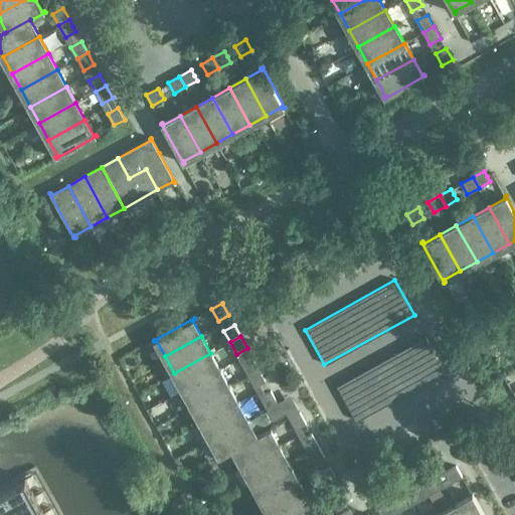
[(337,386),(356,420),(446,371),(426,336),(337,386)]
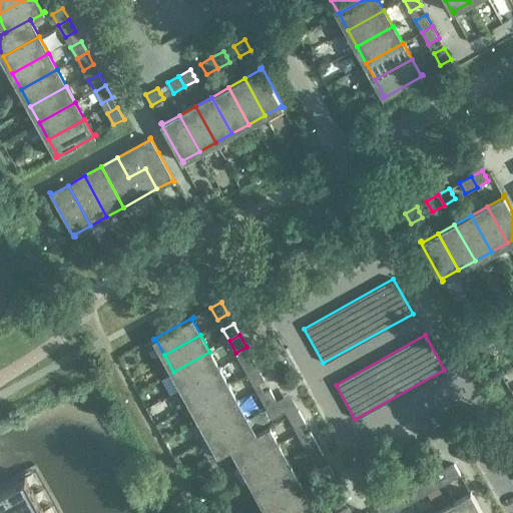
[(182,388),(219,368),(209,352),(173,372),(182,388)]
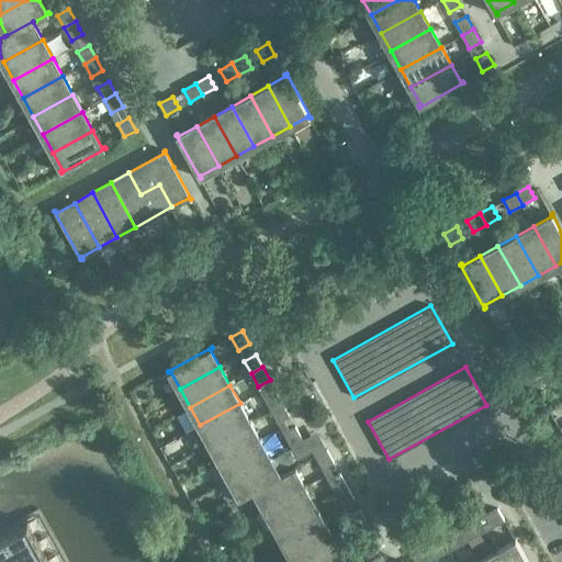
[(282,403),(276,391),(265,396),(271,409),(282,403)]
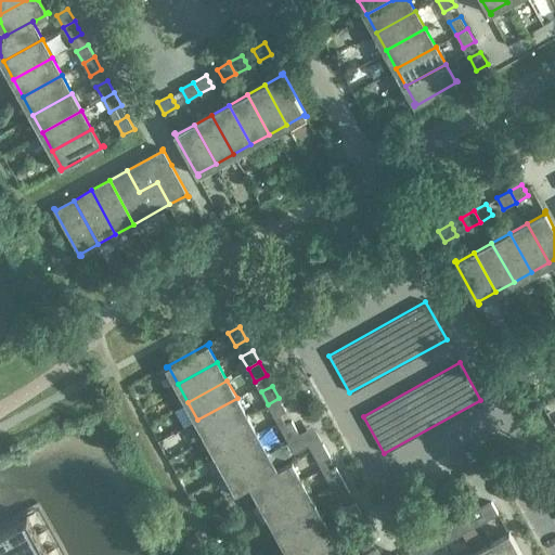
[(207,438),(247,416),(237,398),(197,420),(207,438)]
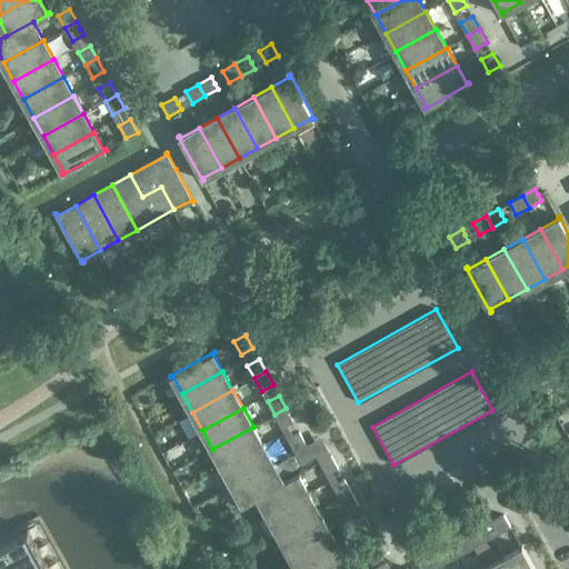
[(293,421),(286,408),(275,415),(281,428),(293,421)]
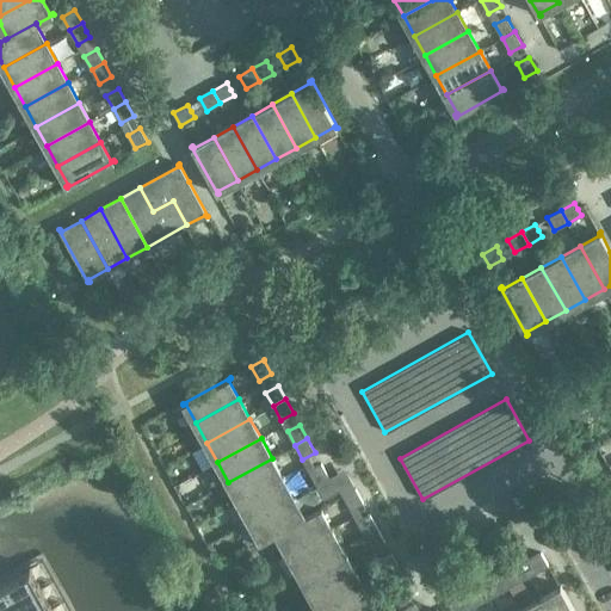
[(239,501),(283,477),(272,458),(228,482),(239,501)]
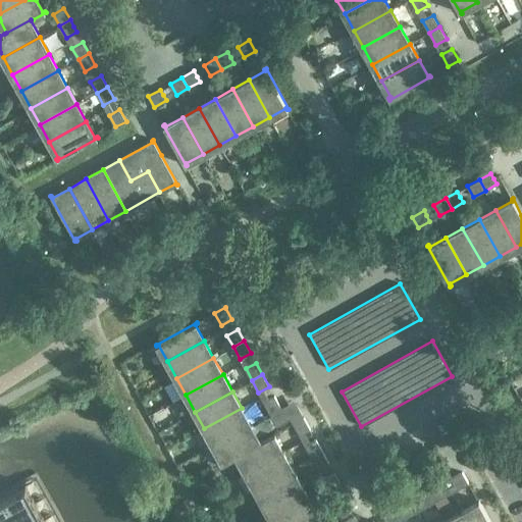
[(281,408),(274,397),(264,402),(270,414),(281,408)]
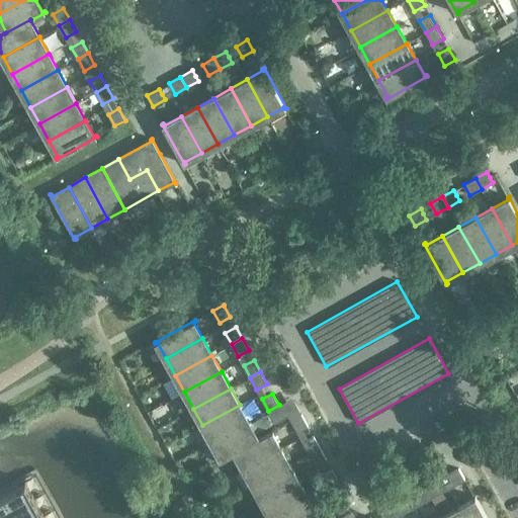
[(212,442),(249,422),(240,405),(202,425),(212,442)]
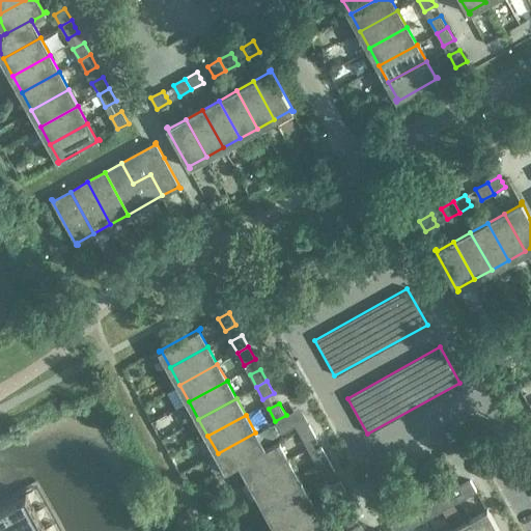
[(292,427),(286,415),(275,421),(280,429),(281,432),(292,427)]
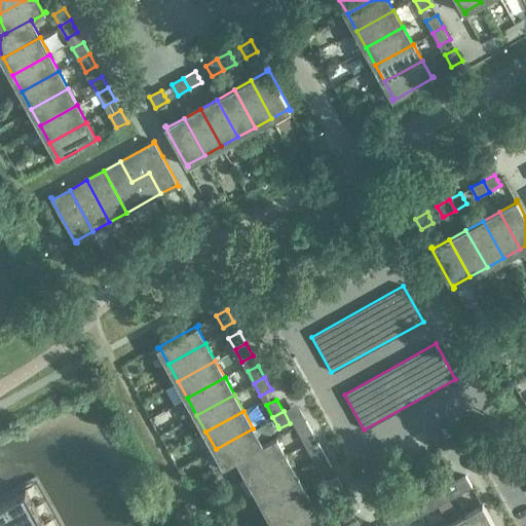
[(312,433),(306,421),(295,426),(302,439),(312,433)]
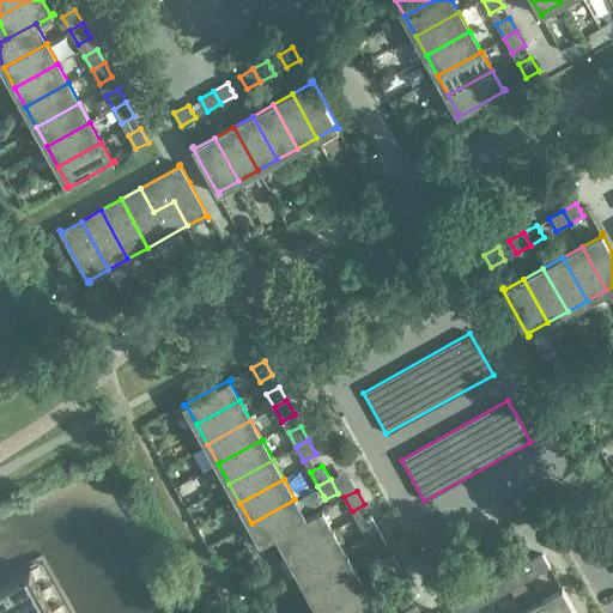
[(305,519),(295,499),(252,523),(261,541),(259,542),(260,545),(275,535),(275,536),(278,534),(305,519)]
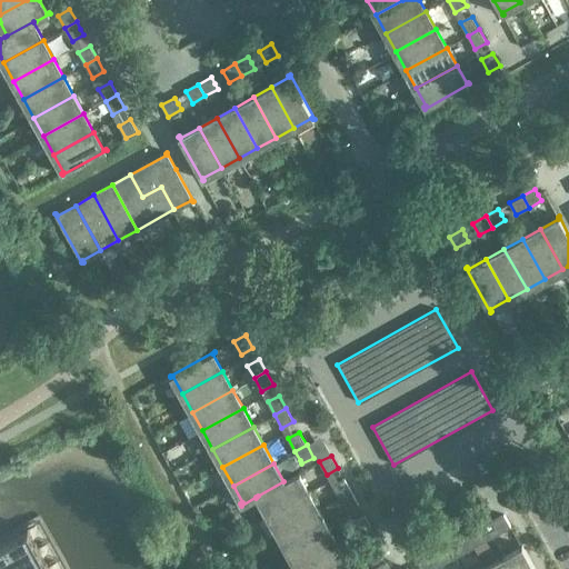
[(268,515),(309,492),(299,475),(300,473),(300,471),(286,480),(285,480),(283,481),(258,496),(268,515)]
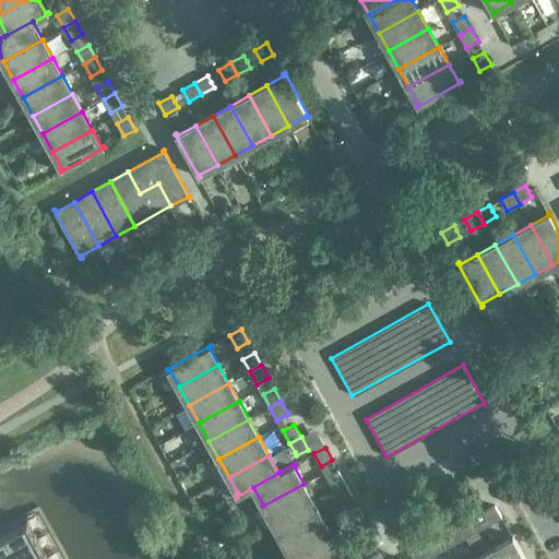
[(345,484),(339,471),(326,477),(334,490),(345,484)]
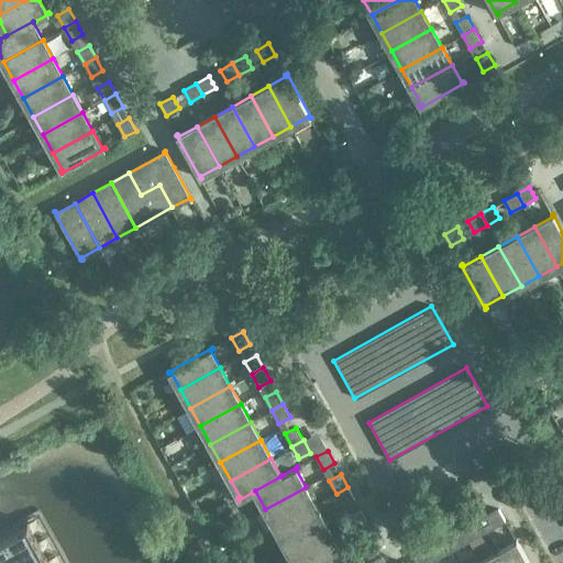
[(275,527),(316,505),(306,487),(265,509),(275,527)]
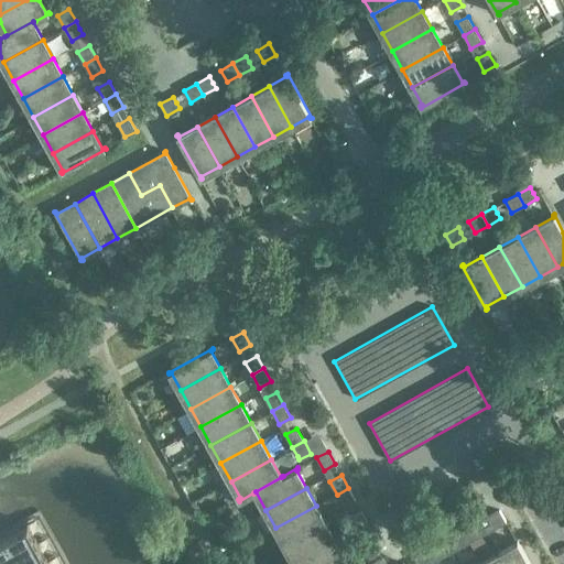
[(356,500),(348,488),(337,495),(344,507),(356,500)]
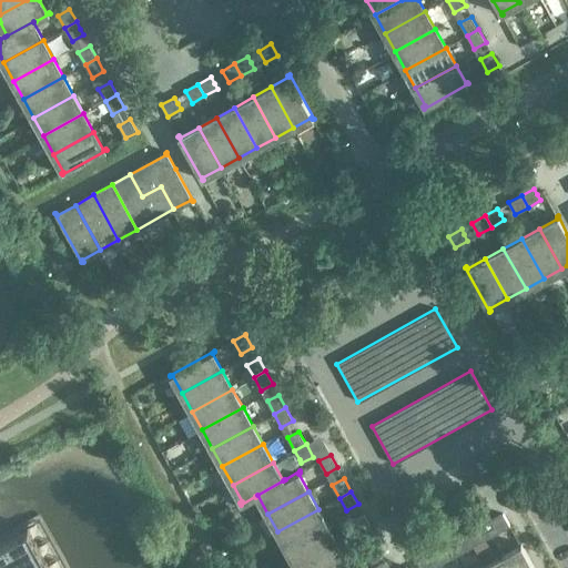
[(287,550),(328,528),(318,509),(277,531),(287,550)]
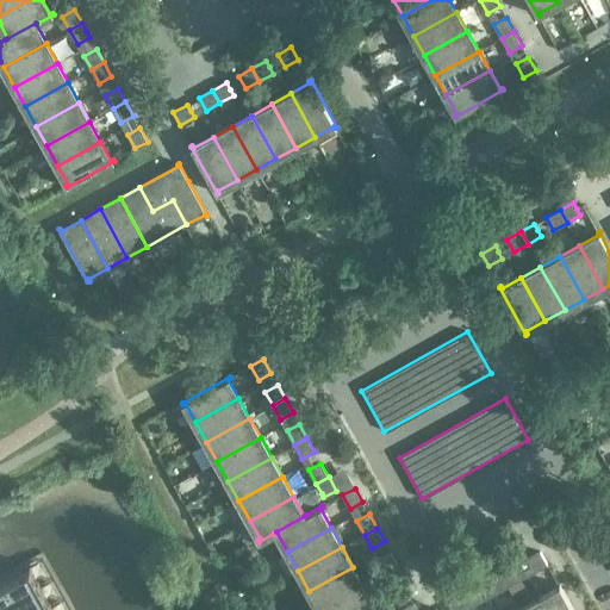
[(547,565),(541,552),(527,560),(534,572),(547,565)]
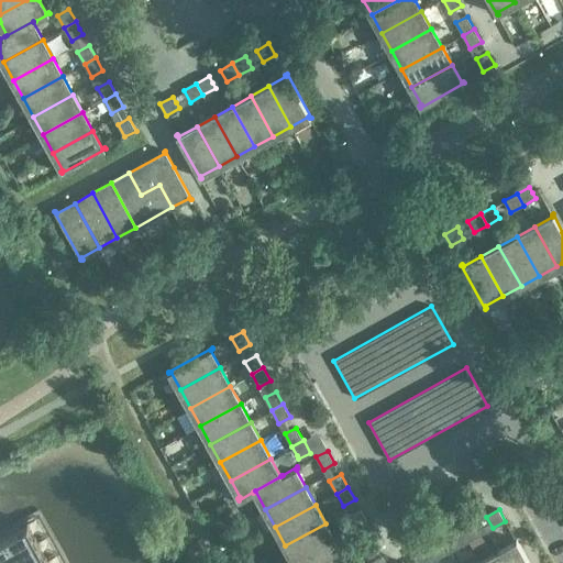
[(367,523),(361,510),(350,517),(356,529),(367,523)]
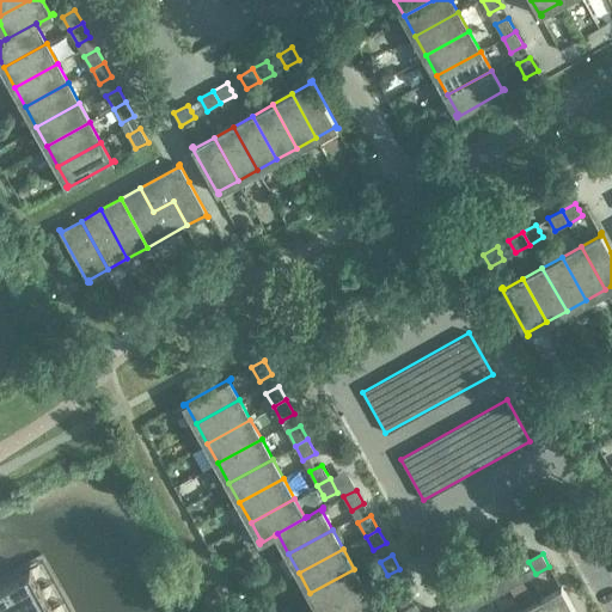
[(30,568),(0,583),(0,611),(41,588),(30,568)]
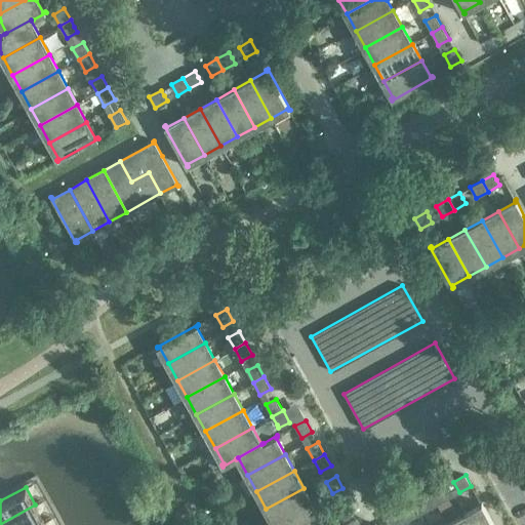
[(449,498),(446,492),(443,487),(432,493),(437,505),(449,498)]
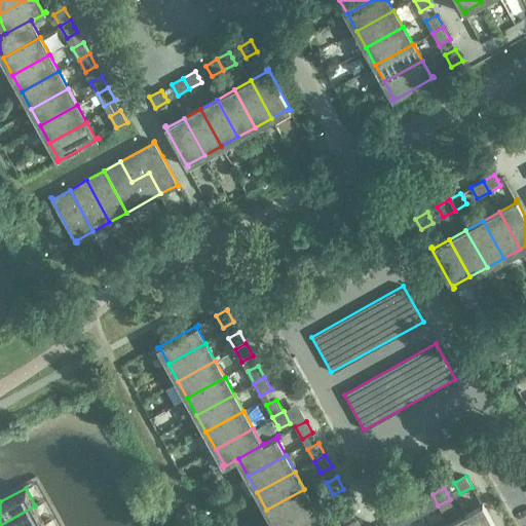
[(275,525),(313,505),(304,489),(266,510),(275,525)]
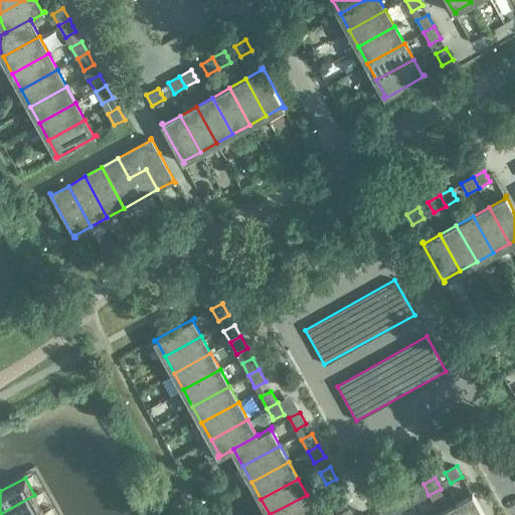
[(343,490),(336,479),(326,484),(332,496),(343,490)]
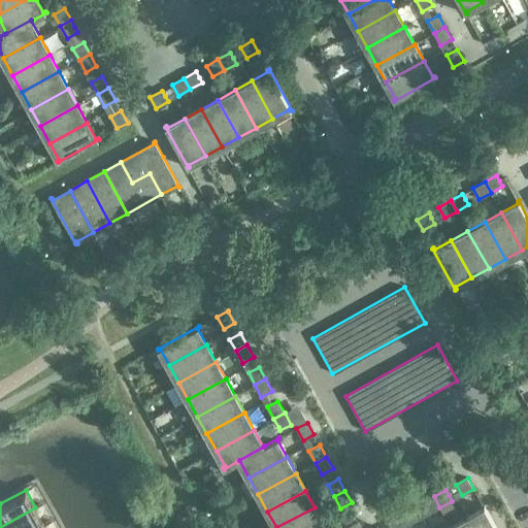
[(439,507),(434,496),(422,503),(428,514),(439,507)]
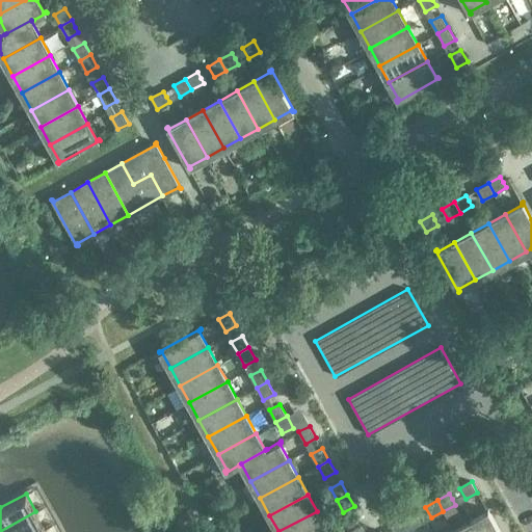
[(500,531),(488,510),(486,510),(487,512),(471,522),(476,531),(500,531)]
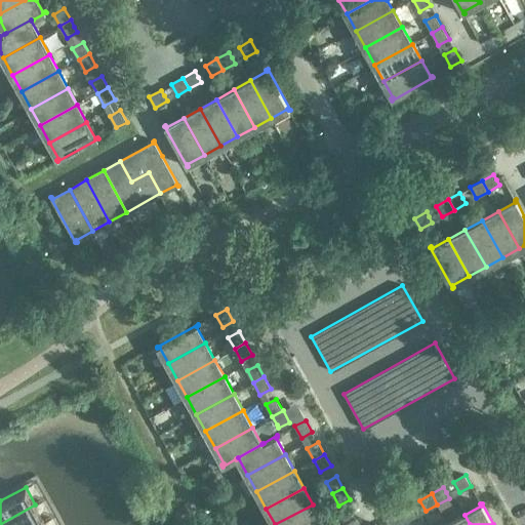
[(35,505),(0,524),(38,524),(44,522),(35,505)]
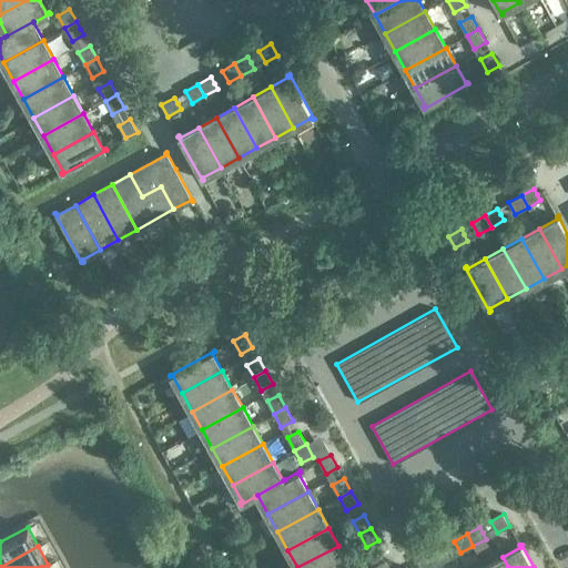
[(343,567),(351,564),(351,563),(348,564),(338,546),(297,567),(343,567)]
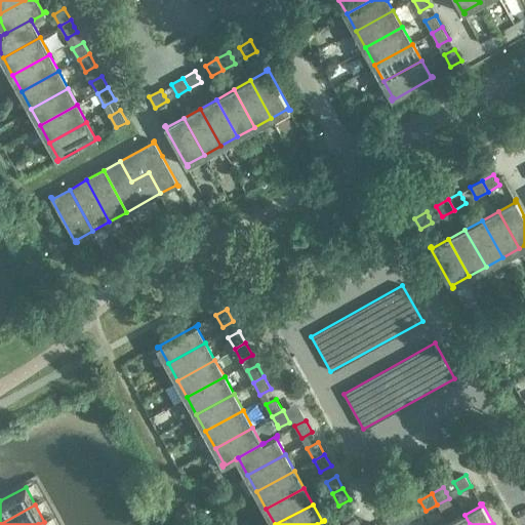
[(415,517),(412,512),(409,506),(398,513),(403,523),(415,517)]
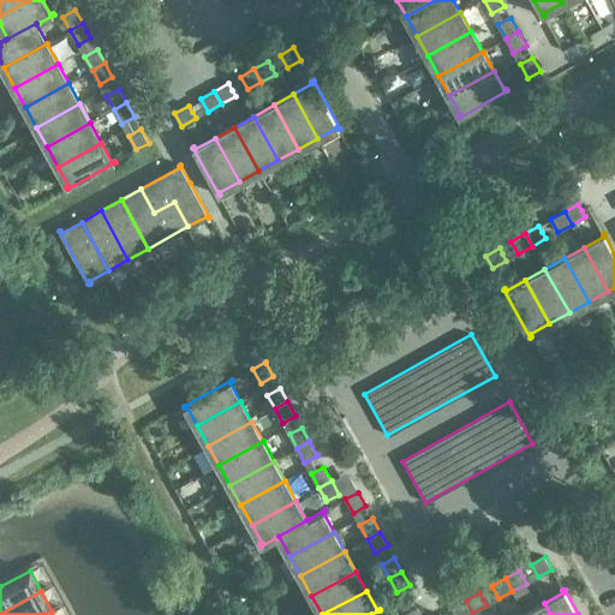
[(472,613),(466,601),(452,608),(455,614),(469,614),(472,613)]
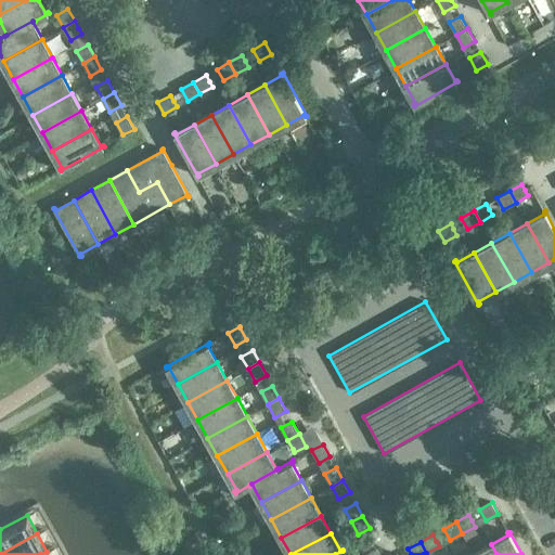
[(497,554),(491,544),(474,554),(497,554)]
